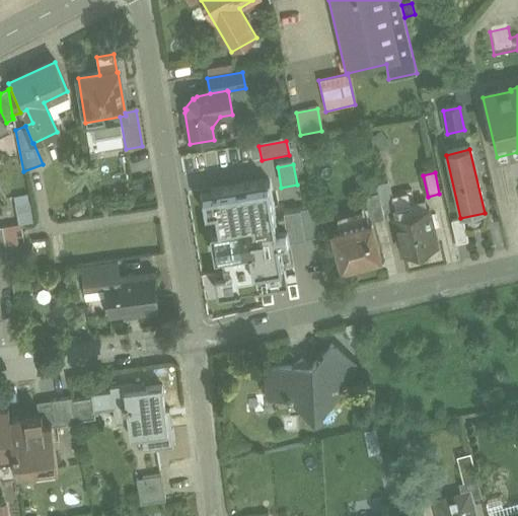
[(270,185),(202,196),(205,215),(214,213),(224,277),(216,278),(219,296),(286,286),(270,185)]
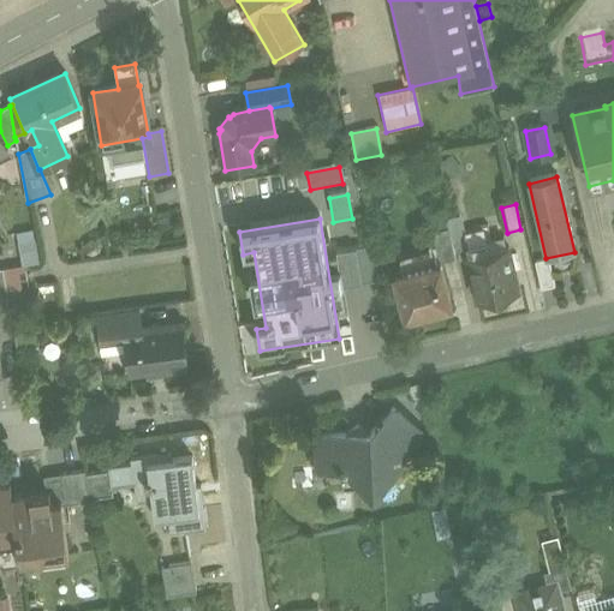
[(36,231),(19,232),(23,265),(39,264),(36,231)]
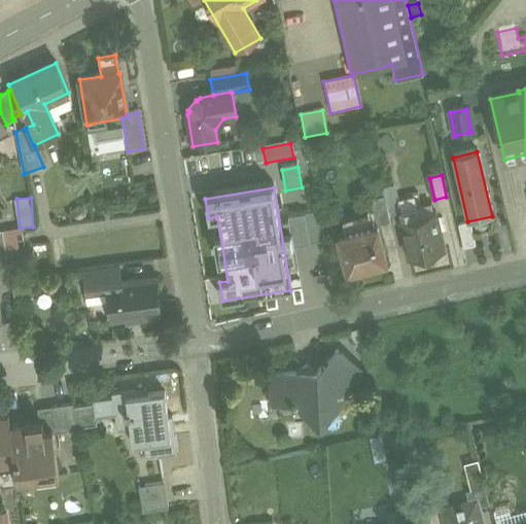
[(384,199),(369,202),(372,215),(364,217),(367,229),(377,226),(377,228),(390,224),(384,199)]
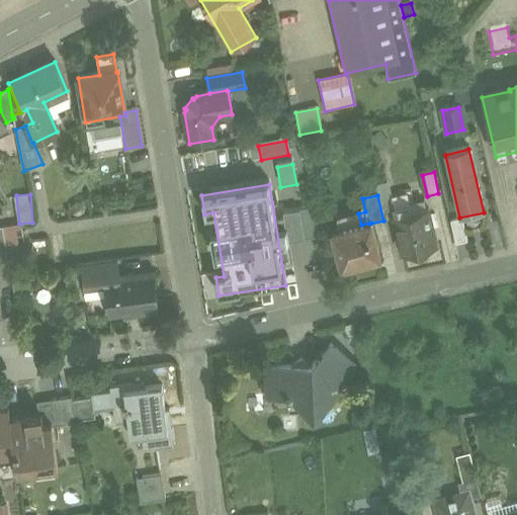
[(428,210),(412,215),(410,206),(391,210),(401,255),(436,246),(428,210)]
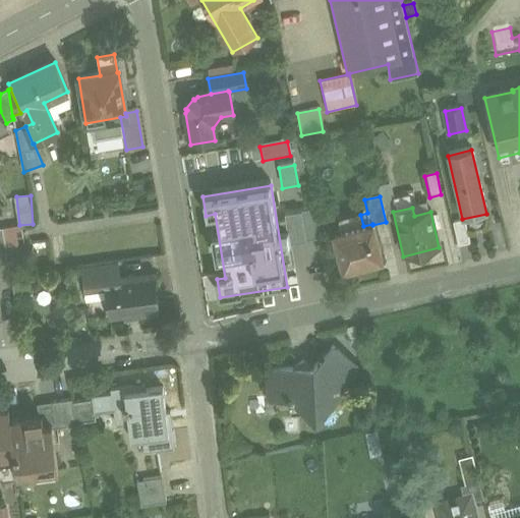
[(315,212),(286,217),(290,244),(321,240),(315,212)]
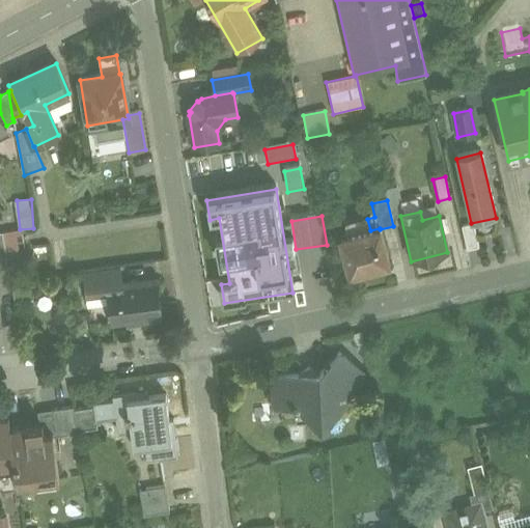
[(473,226),(461,228),(466,250),(478,248),(473,226)]
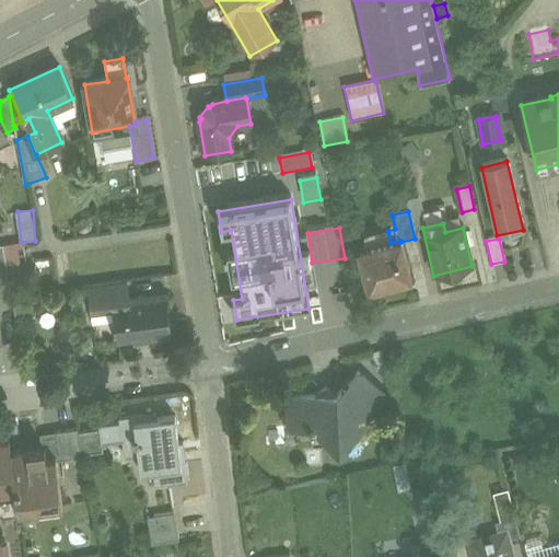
[(391,243),(357,253),(368,293),(383,289),(384,291),(396,288),(396,286),(411,281),(400,242),(400,241),(391,243)]
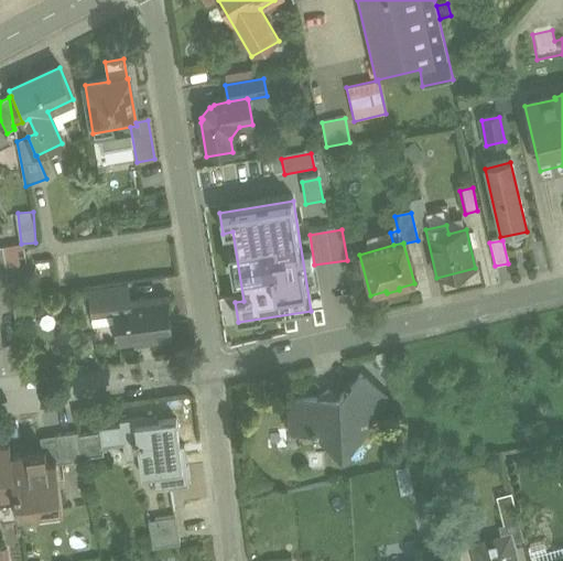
[(127,287),(88,292),(90,310),(114,308),(114,306),(130,304),(127,287)]
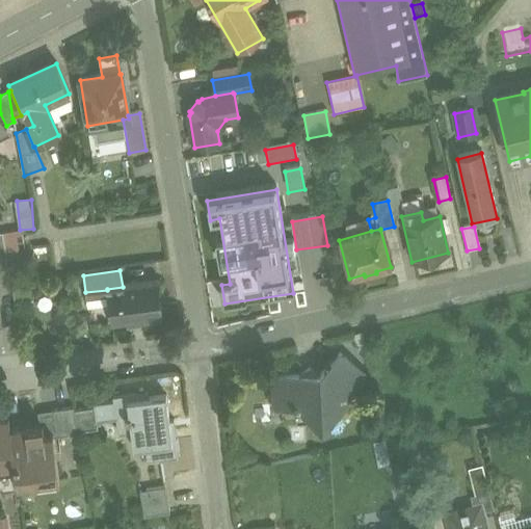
[(123,287),(107,289),(107,290),(111,325),(131,323),(132,326),(141,325),(140,321),(144,321),(144,324),(159,323),(158,319),(161,319),(156,283),(123,287)]
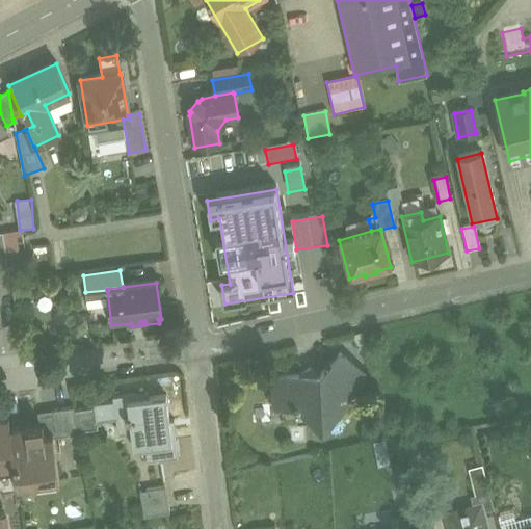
[(339,356),(320,377),(310,377),(304,372),(299,378),(276,379),(277,407),(294,407),(294,412),(300,412),(322,431),(361,390),(352,384),(360,375),(339,356)]
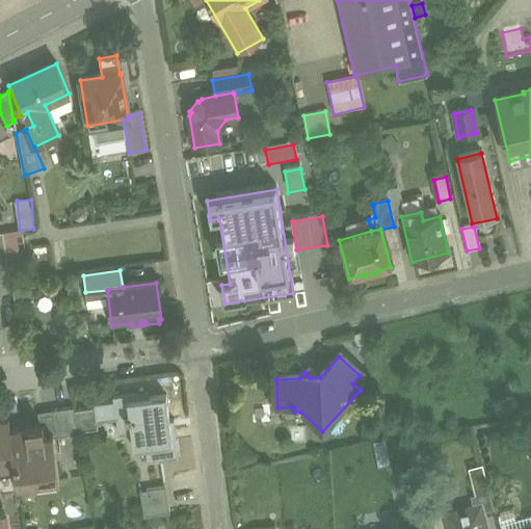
[(147,395),(113,399),(114,403),(94,406),(94,410),(96,423),(126,419),(127,423),(130,422),(134,450),(145,448),(147,464),(177,459),(173,423),(168,423),(165,398),(148,401),(147,395)]
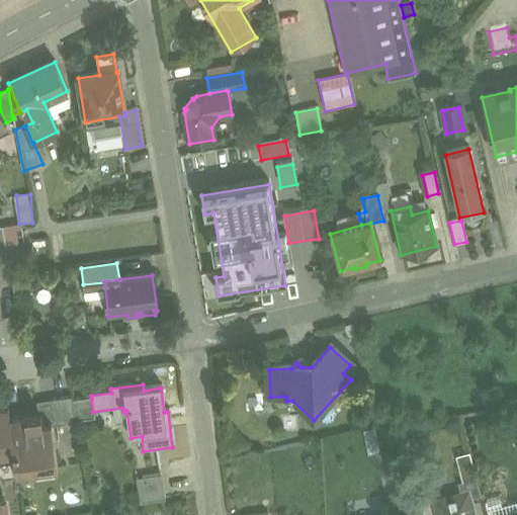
[(71,399),(50,402),(53,423),(52,423),(52,427),(76,424),(75,422),(72,402),(71,399)]
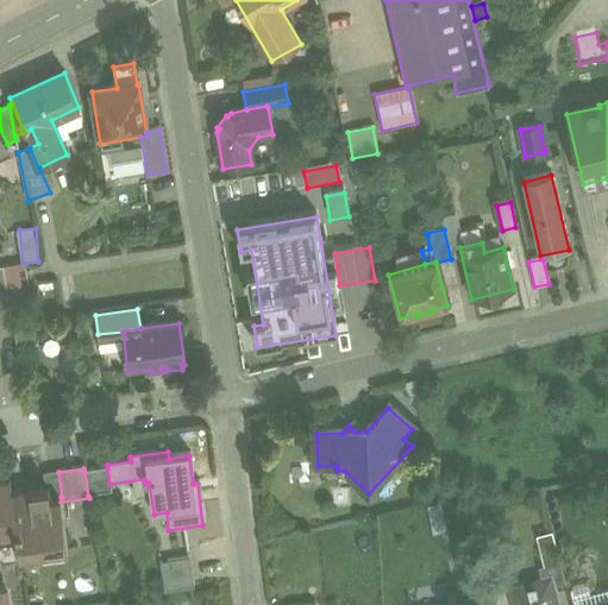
[(107,468),(85,472),(88,496),(112,492),(110,484),(107,468)]
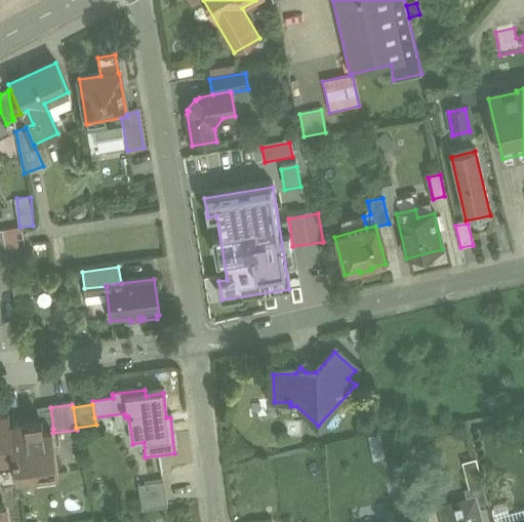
[(8,418),(0,419),(0,473),(15,472),(9,425),(8,418)]
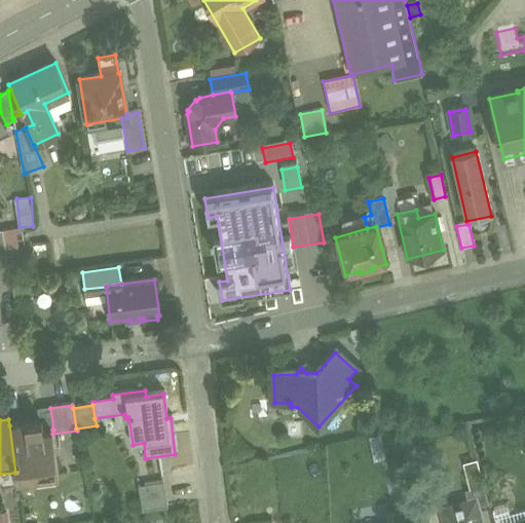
[(42,421),(9,425),(15,473),(17,484),(59,478),(52,434),(52,430),(43,431),(42,421)]
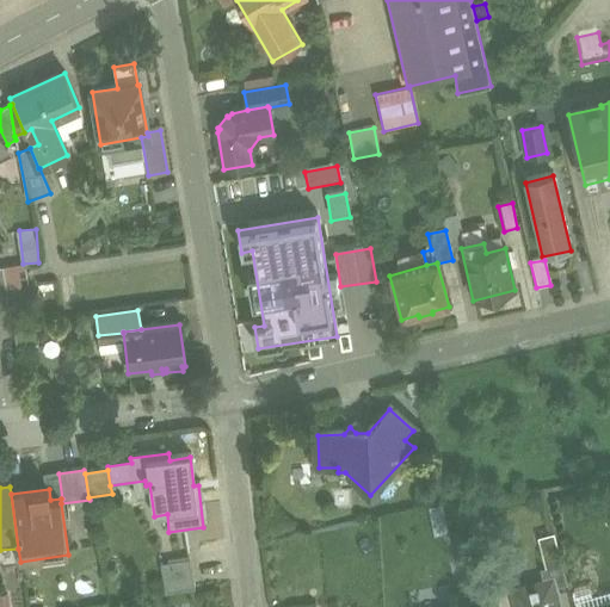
[(553,536),(537,540),(546,570),(561,567),(553,536)]
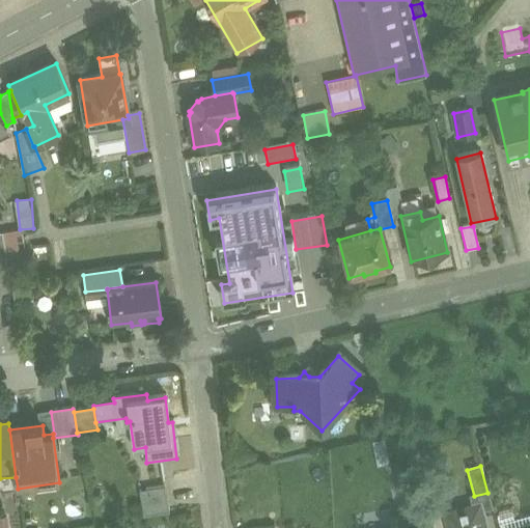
[(164,488),(139,492),(143,518),(169,512),(164,488)]
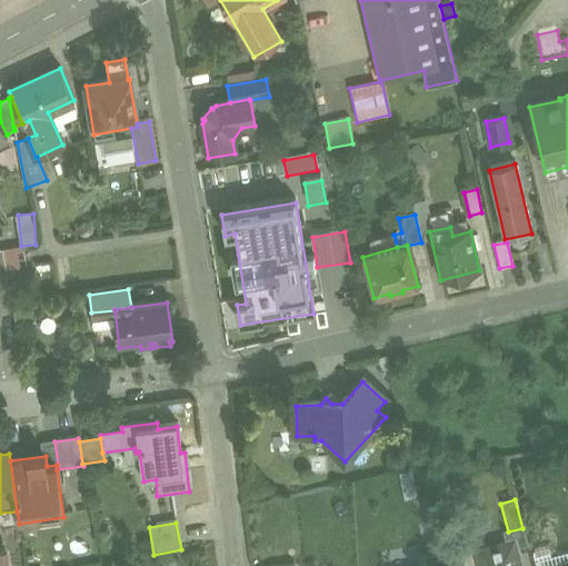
[(518,565),(514,545),(479,554),(481,565),(518,565)]
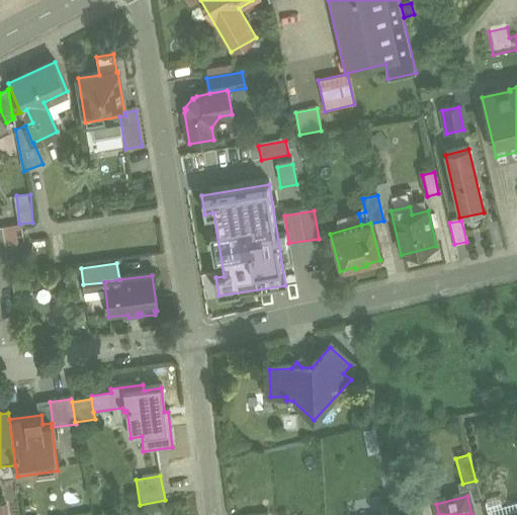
[(8,514),(7,506),(0,506),(0,514),(8,514)]
